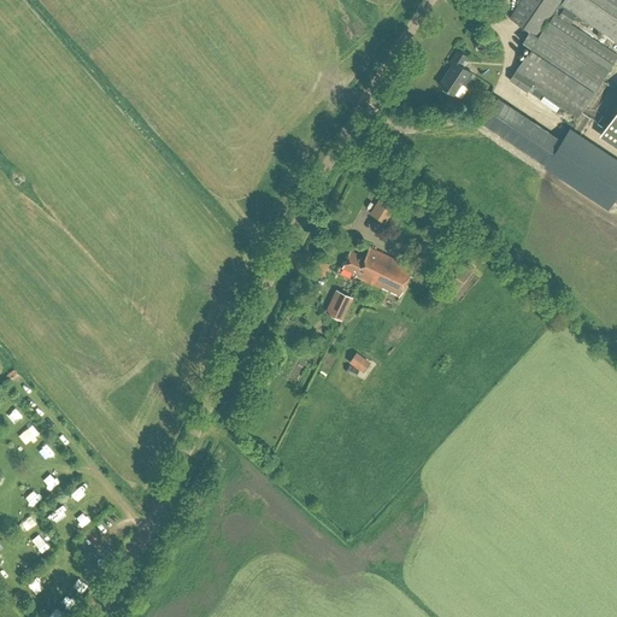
[(616,0),(521,0),(510,18),(529,31),(522,41),(532,47),(509,80),(527,92),(528,90),(539,98),(542,93),(577,116),(616,57),(616,54),(570,23),(576,15),(616,41),(616,0)]
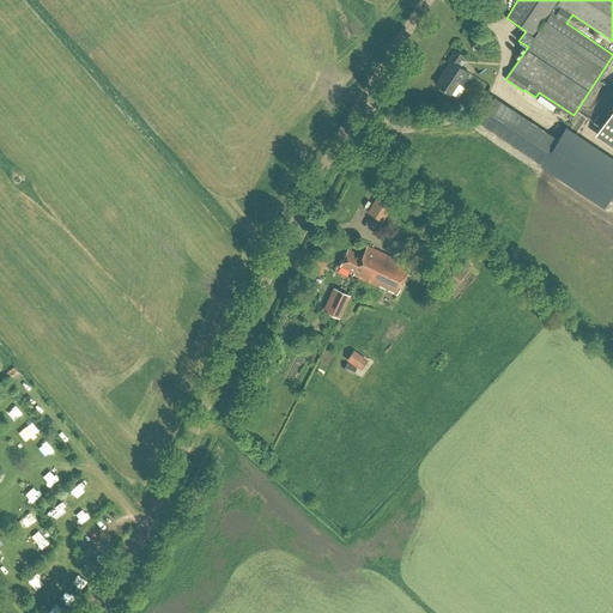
[(462,84),(469,72),(457,65),(463,55),(455,49),(447,62),(449,64),(436,84),(451,93),(459,82),(462,84)]
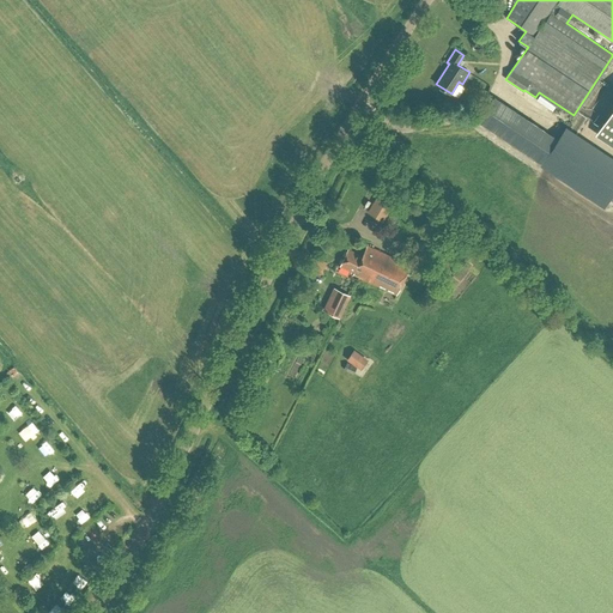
[(497,80),(495,85),(509,92),(511,87),(497,80)]
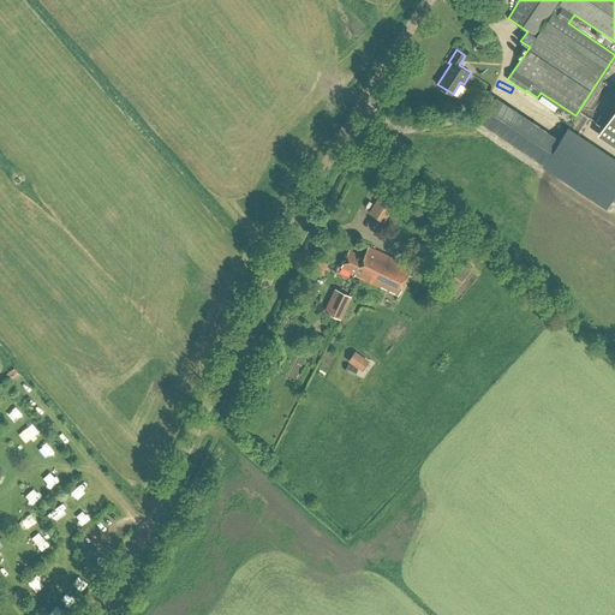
[(543,163),(542,166),(605,208),(614,193),(614,159),(567,127),(560,138),(496,96),(479,121),(543,163)]
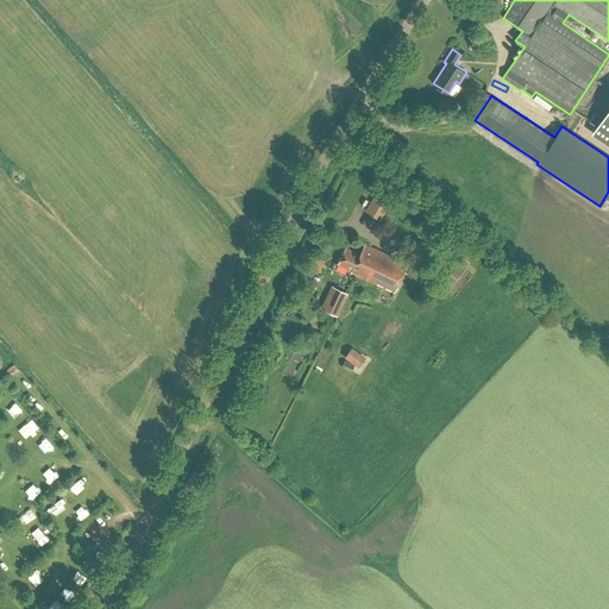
[(608,145),(608,110),(592,135),(608,145)]
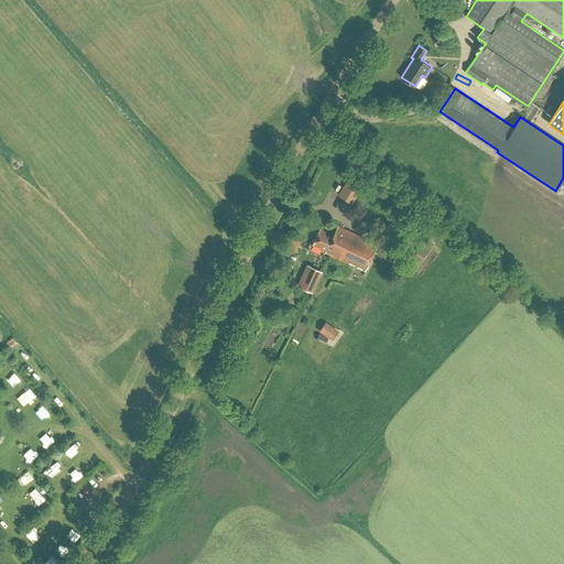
[(544,105),(540,116),(543,117),(549,107),(544,105)]
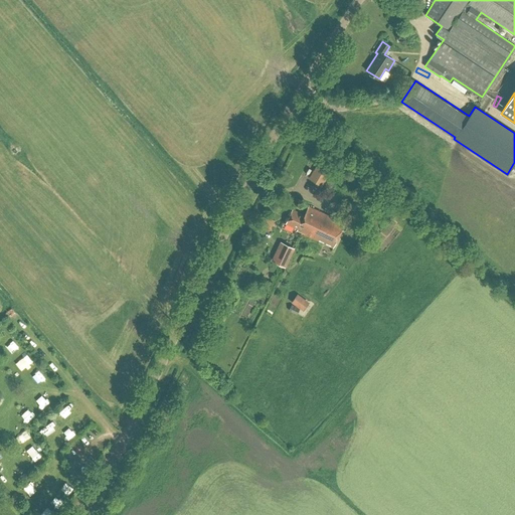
[(323,186),(333,170),(319,161),(309,178),(323,186)]
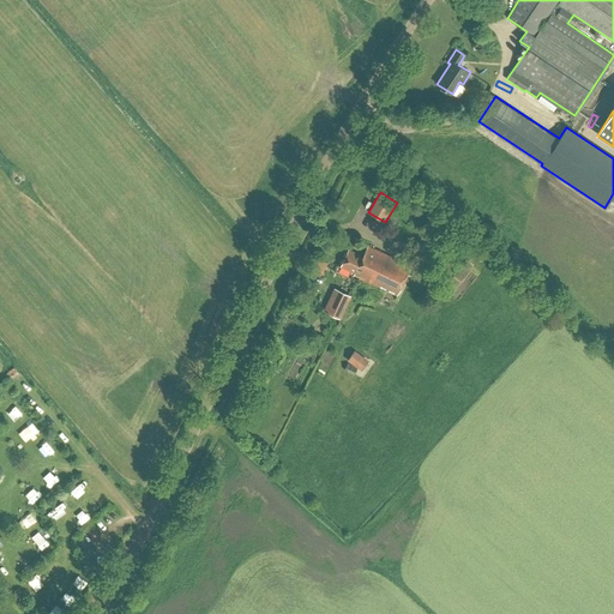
[(347,214),(339,217),(343,226),(350,222),(347,214)]
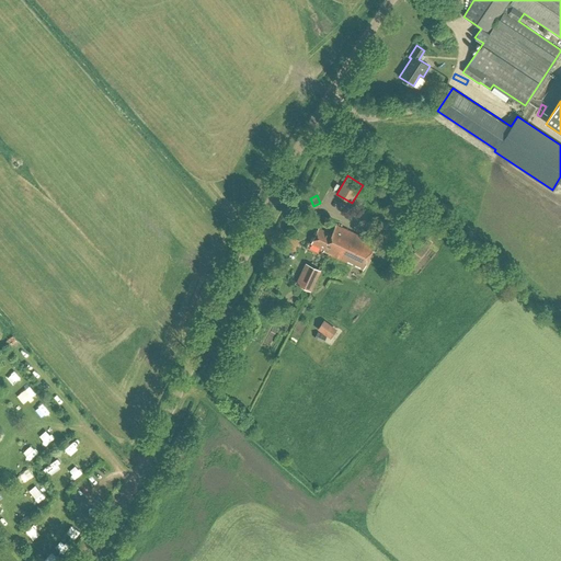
[(428,230),(433,226),(424,219),(421,224),(428,230)]
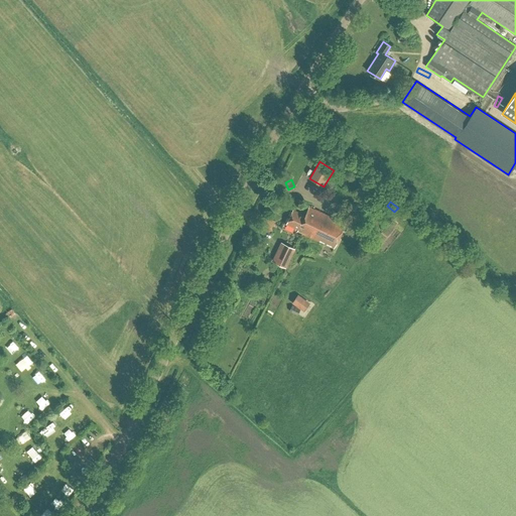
[(313,219),(317,211),(308,207),(304,215),(292,210),(286,222),(298,228),(296,230),(300,232),(308,216),(313,219)]
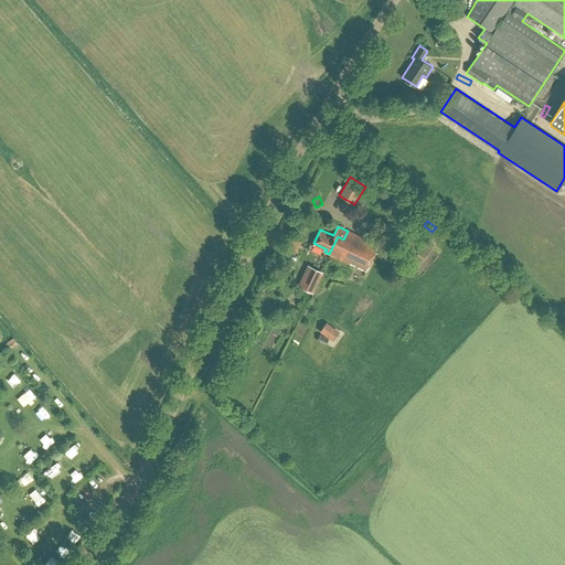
[(338,236),(329,254),(366,270),(379,244),(348,231),(343,240),(338,236)]
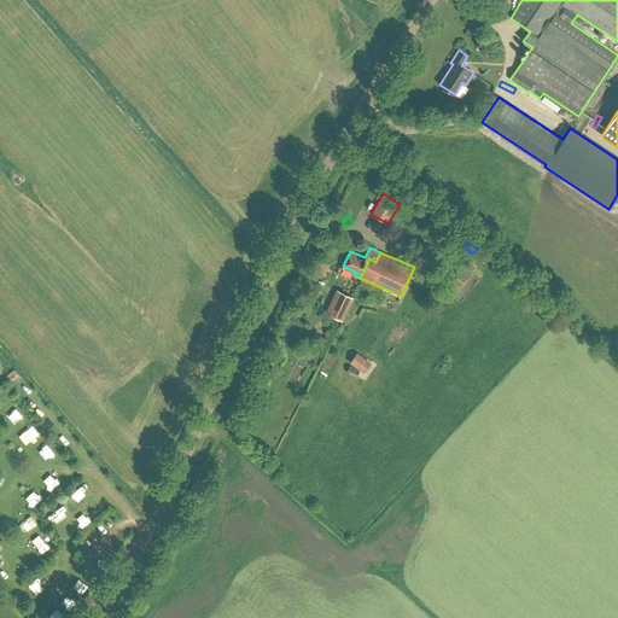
[(380,301),(384,291),(369,287),(372,283),(326,267),(322,280),(380,301)]
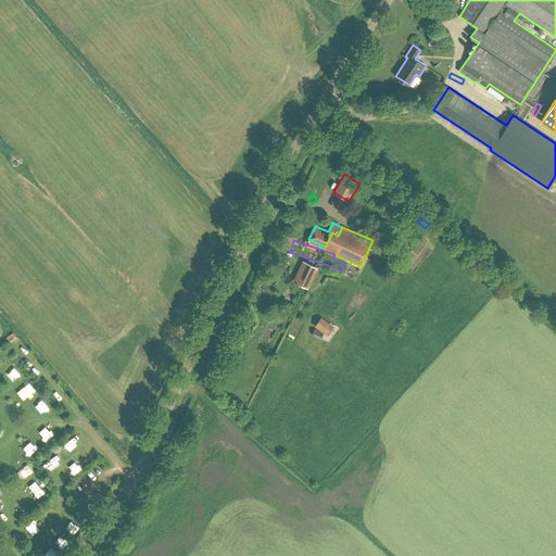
[(308,288),(318,267),(303,261),(293,281),(308,288)]
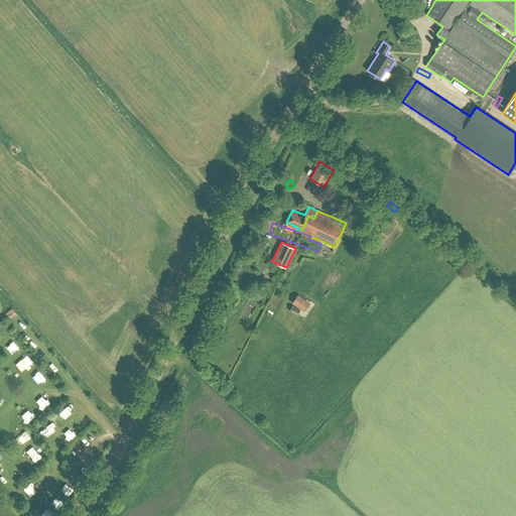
[(222,300),(228,303),(232,296),(225,293),(222,300)]
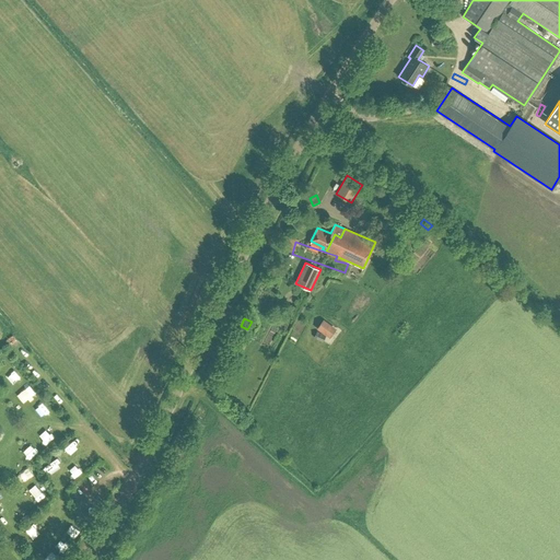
[(329,338),(336,328),(323,319),(316,328),(329,338)]
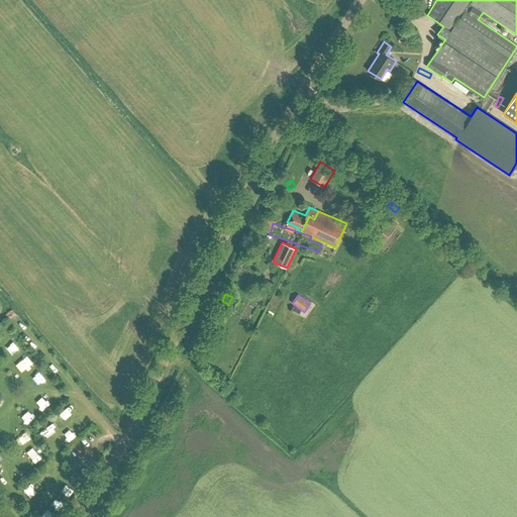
[(213,319),(222,323),(230,307),(225,304),(225,303),(222,301),(213,319)]
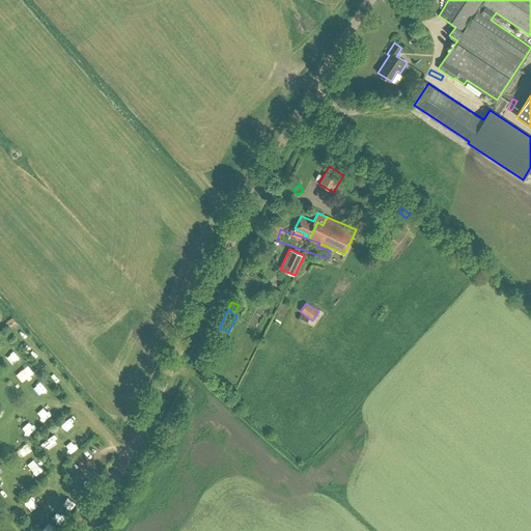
[(306,325),(309,318),(301,313),(298,319),(306,325)]
